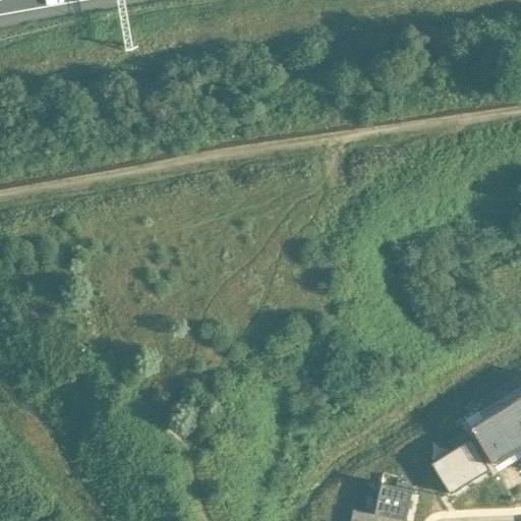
[(520,396),(470,427),(495,467),(520,450),(520,396)]
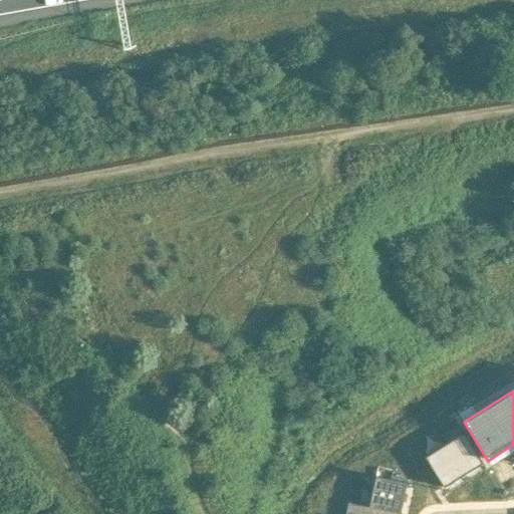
[(465,434),(445,446),(464,476),(483,464),(465,434)]
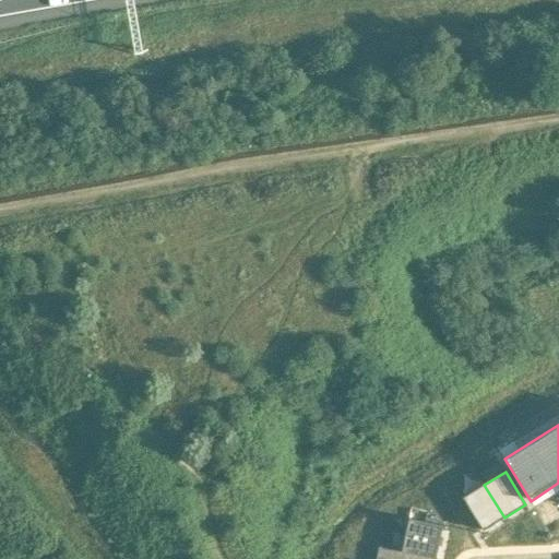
[(484,485),(463,498),(483,531),(504,518),(484,485)]
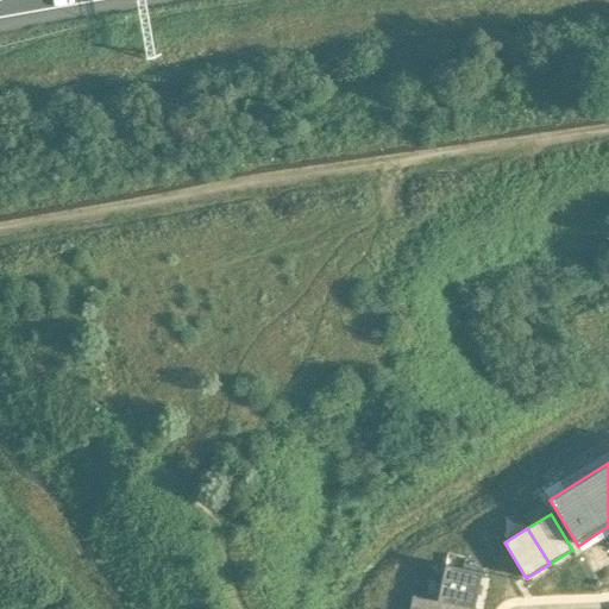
[(445,564),(441,582),(478,590),(483,572),(445,564)]
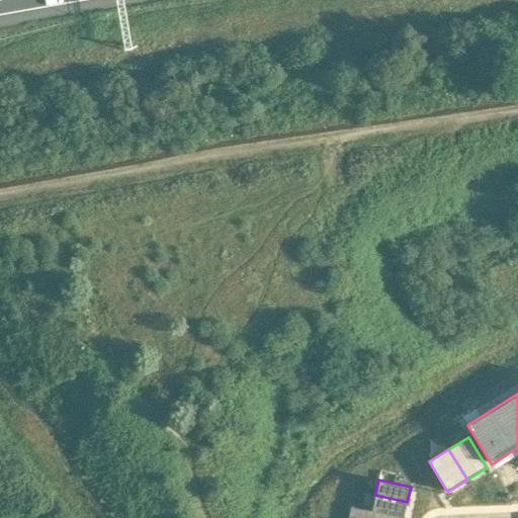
[(375,495),(371,510),(404,517),(407,502),(375,495)]
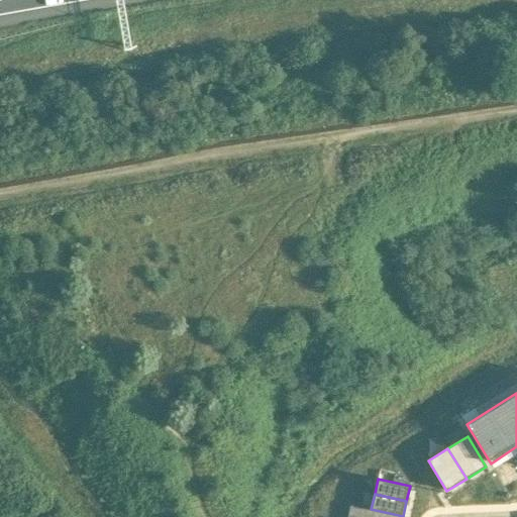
[(350,505),(346,516),(402,516),(403,516),(371,509),(350,505)]
